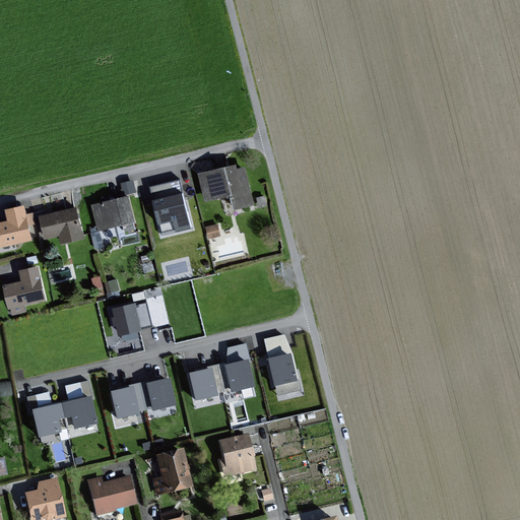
[(239,207),(256,203),(248,167),(240,168),(239,164),(202,173),(209,199),(236,192),(239,207)]
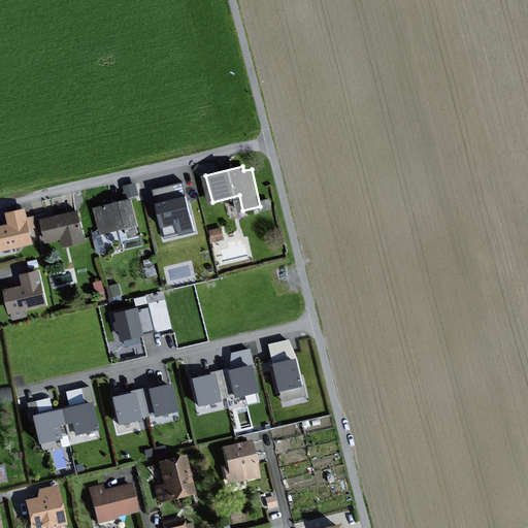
[(187,182),(156,190),(167,238),(199,231),(187,182)]
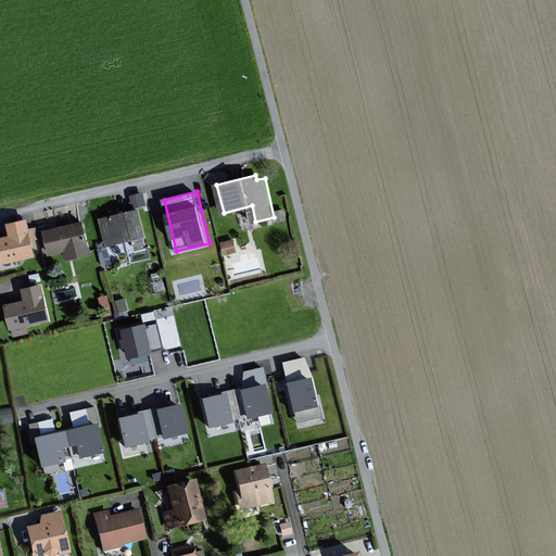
[(147,236),(140,209),(102,218),(109,244),(147,236)]
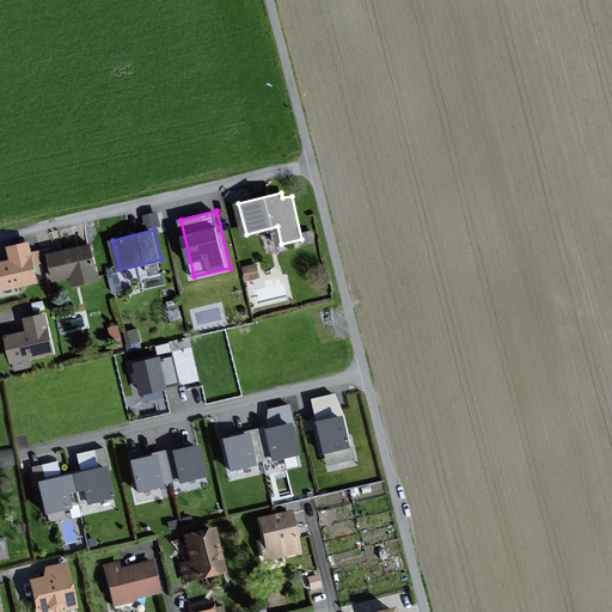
[(0,288),(41,281),(37,263),(43,263),(41,251),(34,252),(31,242),(11,245),(14,259),(0,261),(0,288)]
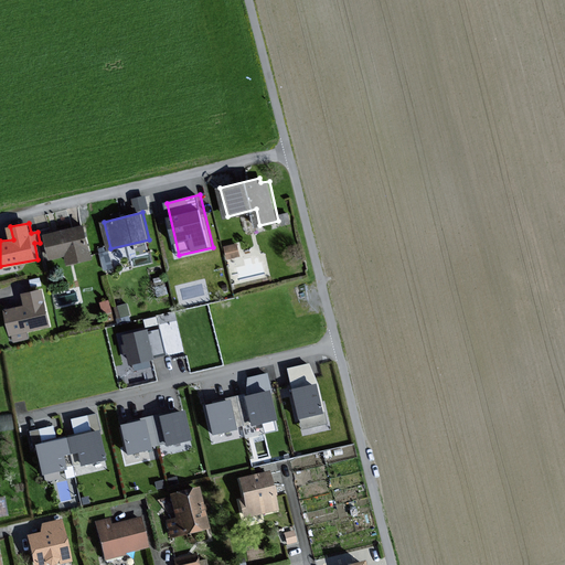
[(94,257),(85,224),(48,234),(53,257),(68,254),(71,263),(94,257)]
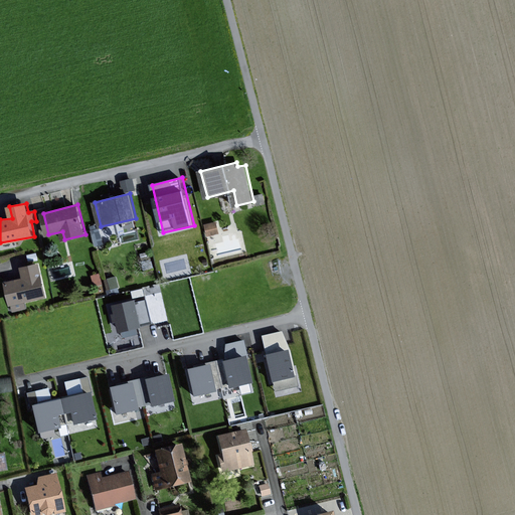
[(219,232),(217,222),(207,224),(210,234),(219,232)]
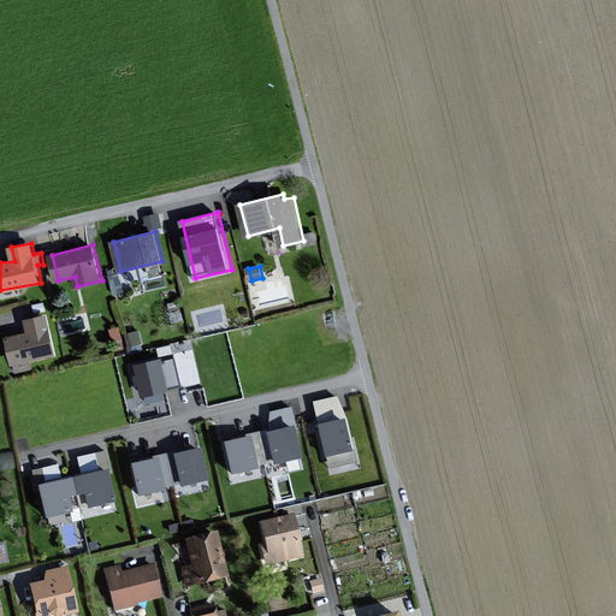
[(124,290),(119,274),(111,276),(116,292),(124,290)]
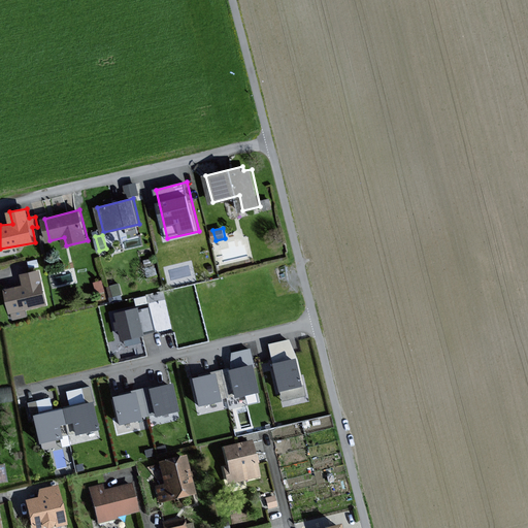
[(48,302),(41,270),(24,273),(27,285),(7,290),(12,310),(48,302)]
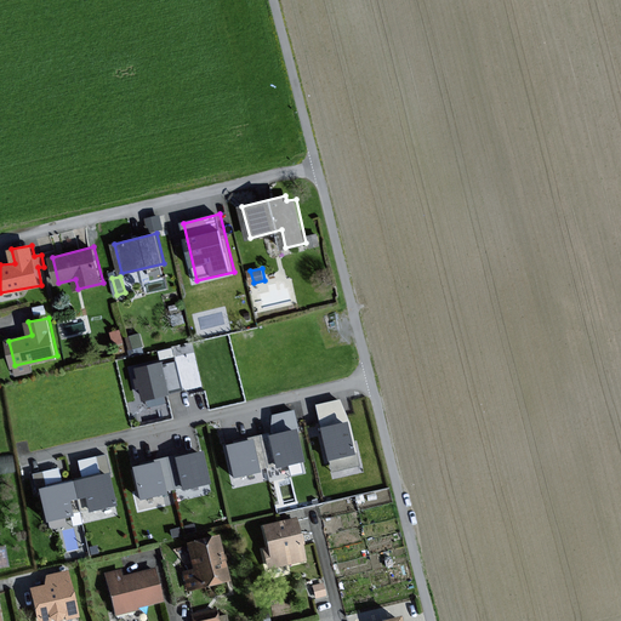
[(141,366),(147,397),(184,388),(178,362),(169,363),(167,360),(141,366)]
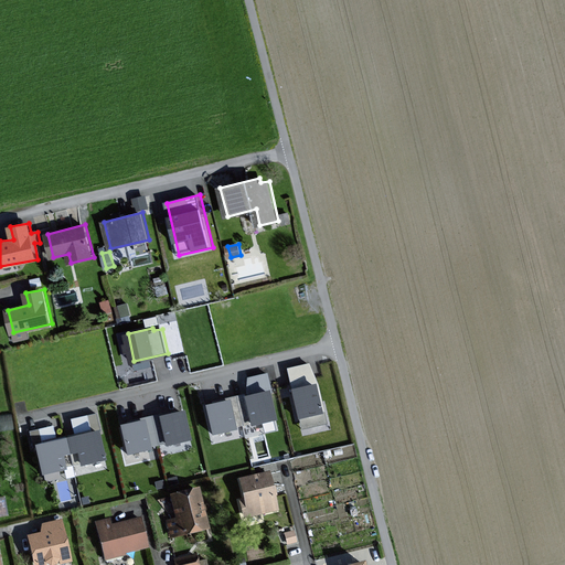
[(287,368),(302,428),(329,424),(320,382),(309,362),(287,368)]
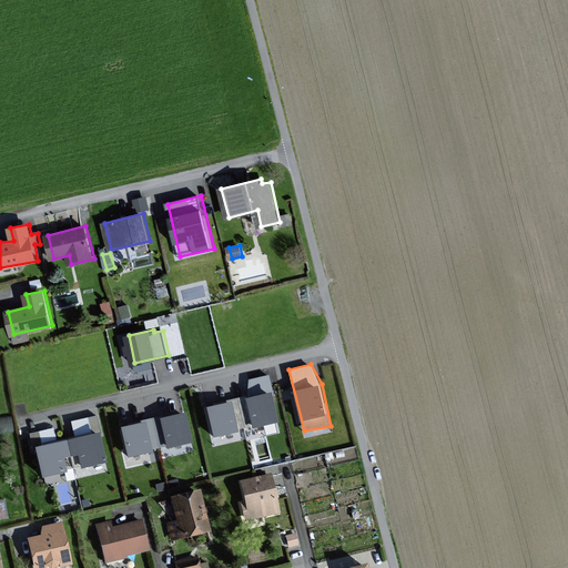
[(277,418),(271,392),(240,399),(246,425),(277,418)]
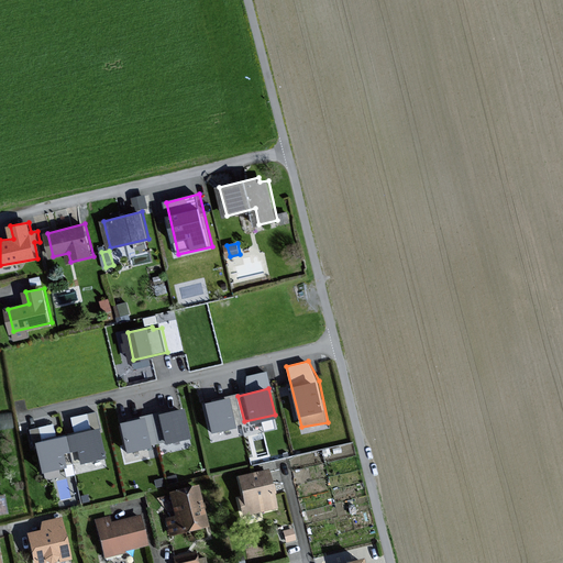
[(213,429),(244,421),(238,396),(207,404),(213,429)]
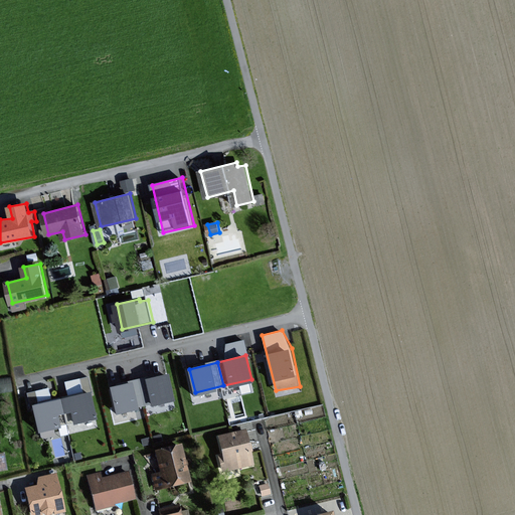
[(169,374),(141,381),(147,404),(175,397),(169,374)]
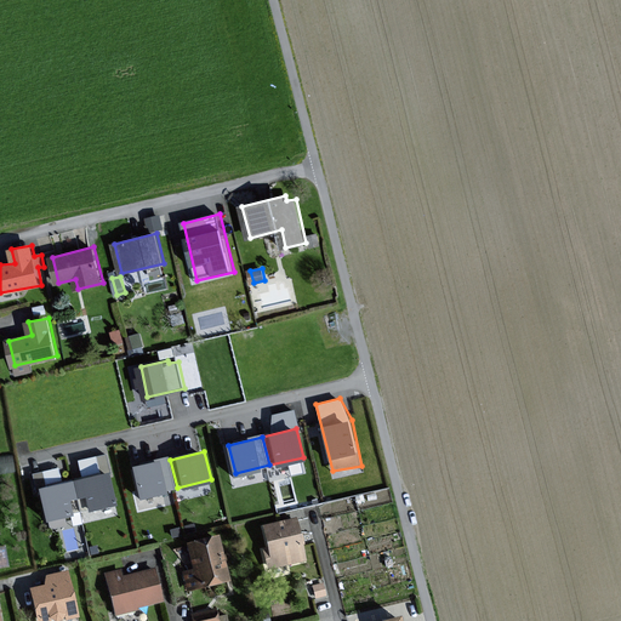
[(12,453),(0,454),(0,468),(15,467),(12,453)]
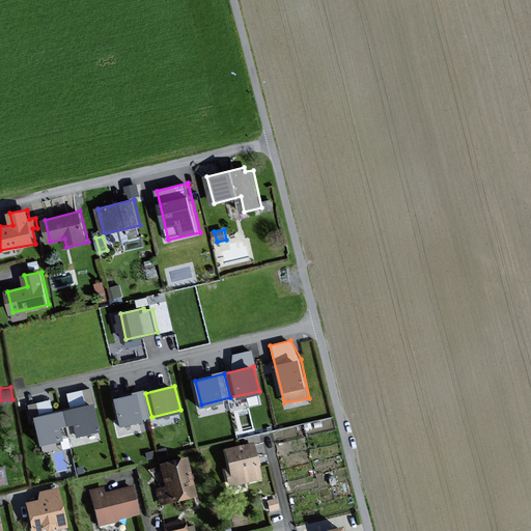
[(122,424),(151,417),(145,393),(116,400),(122,424)]
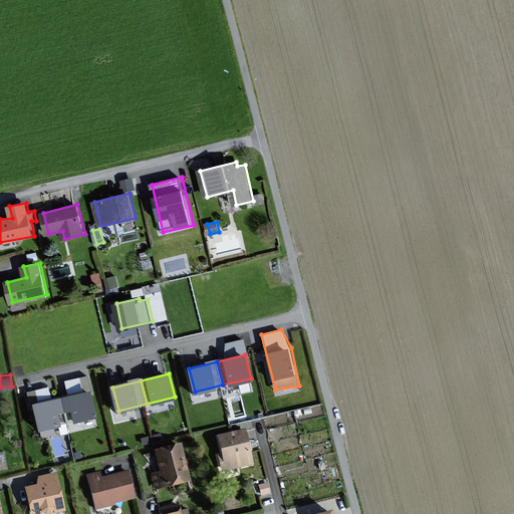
[(97,417),(91,392),(62,399),(65,412),(73,410),(76,422),(97,417)]
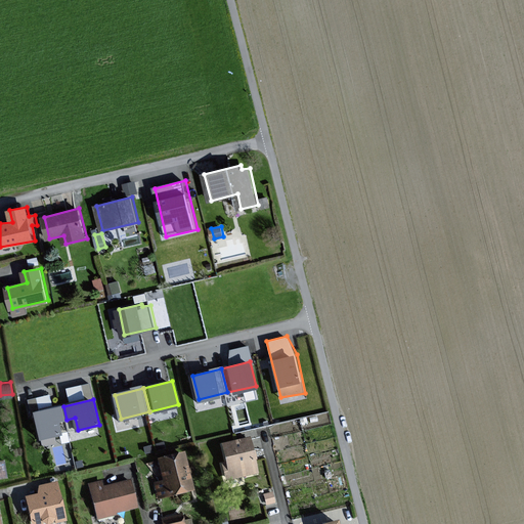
[(62,434),(60,421),(67,420),(63,406),(36,412),(41,438),(62,434)]
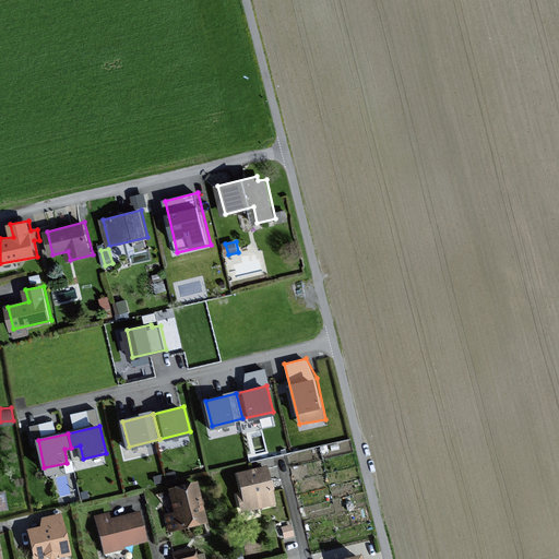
[(276,504),(266,467),(238,475),(242,494),(239,494),(244,512),(276,504)]
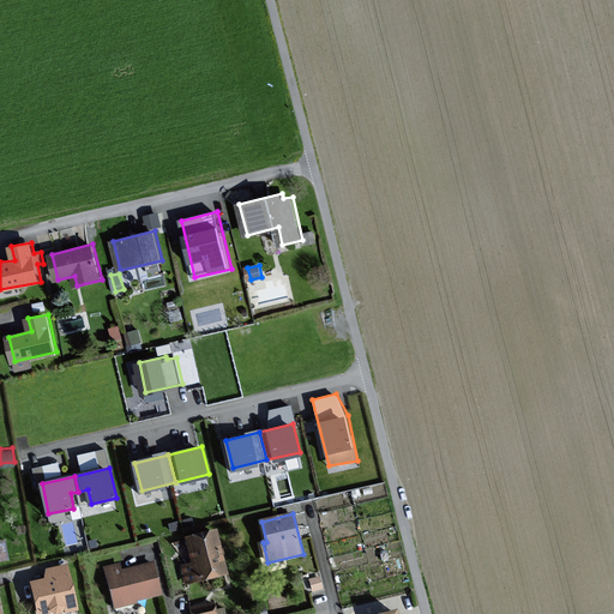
[(229,573),(218,529),(187,537),(193,561),(184,564),(188,584),(229,573)]
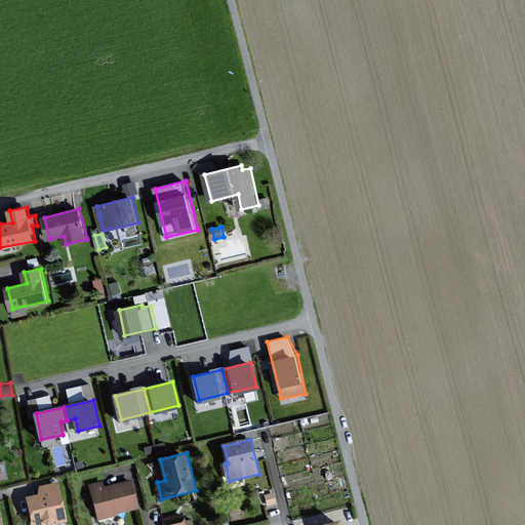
[(137,510),(129,481),(105,488),(103,481),(88,485),(98,521),(137,510)]
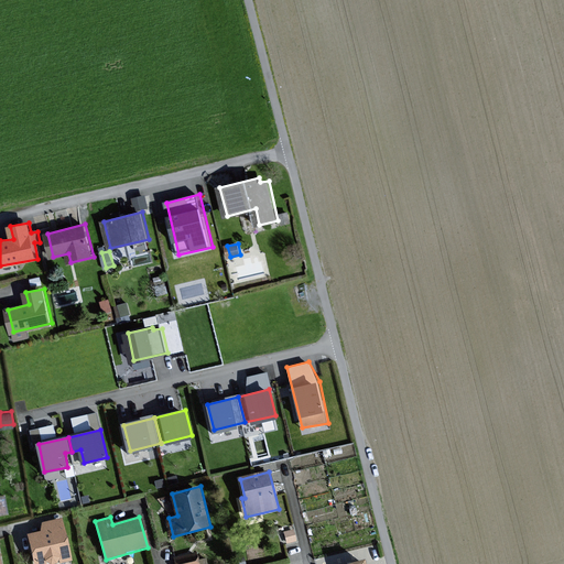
[(50,563),(72,560),(63,519),(42,523),(43,531),(31,533),(36,563),(50,563)]
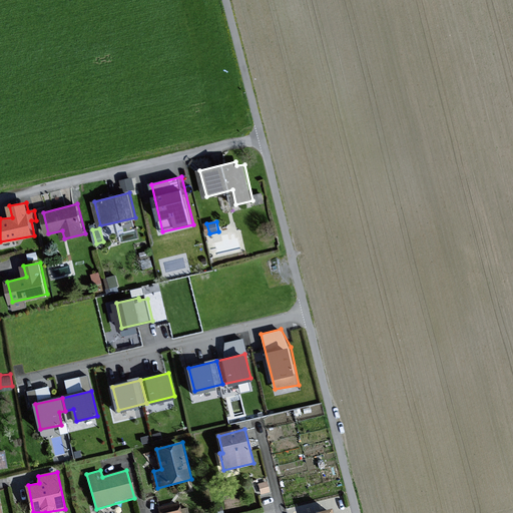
[(180,512),(178,503),(160,507),(161,512),(180,512)]
